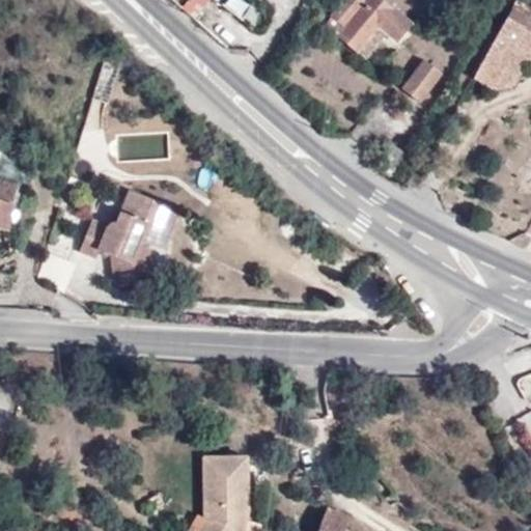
[(185,0),(179,5),(192,18),(211,0),(185,0)]
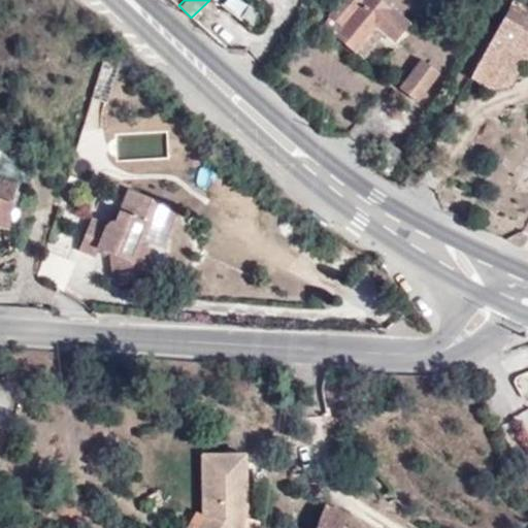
[(341,0),(322,24),(354,52),(376,24),(387,32),(396,40),(411,22),(393,5),(391,7),(381,0),(341,0)]
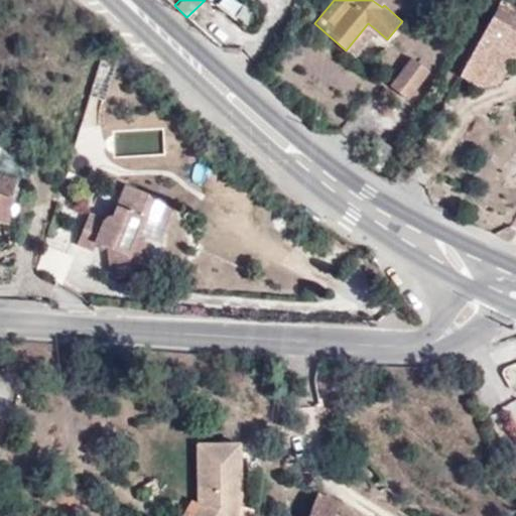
[(515,30),(515,17),(498,8),(460,77),(481,89),(513,29),(515,30)]
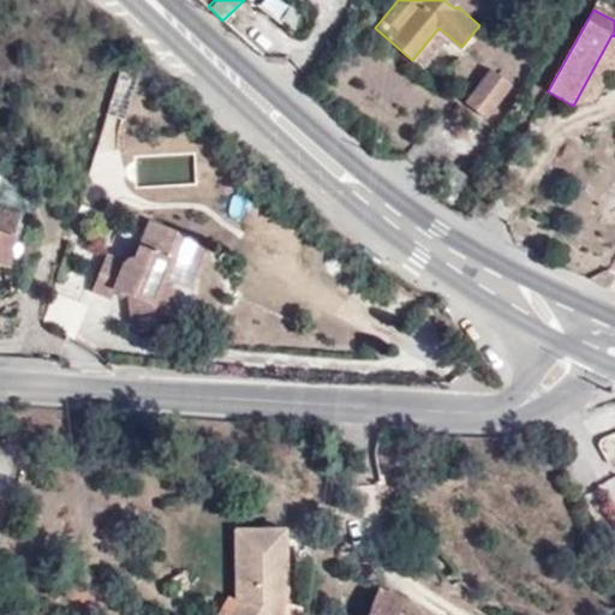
[(423,70),(451,37),(439,28),(412,60),(423,70)]
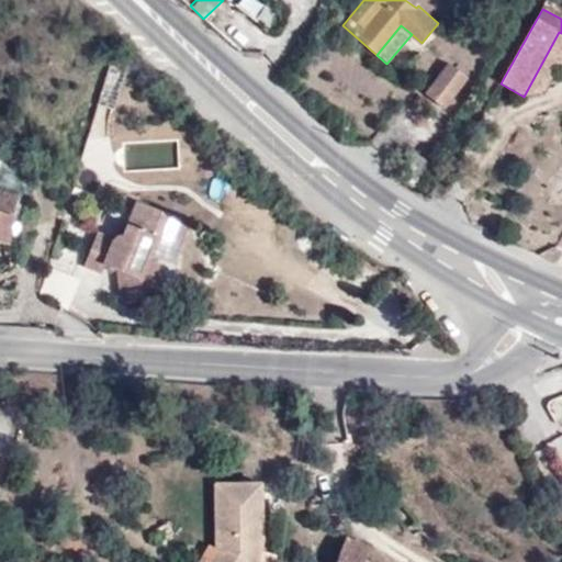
[(543,92),(561,58),(561,33),(559,32),(524,97),(543,92)]
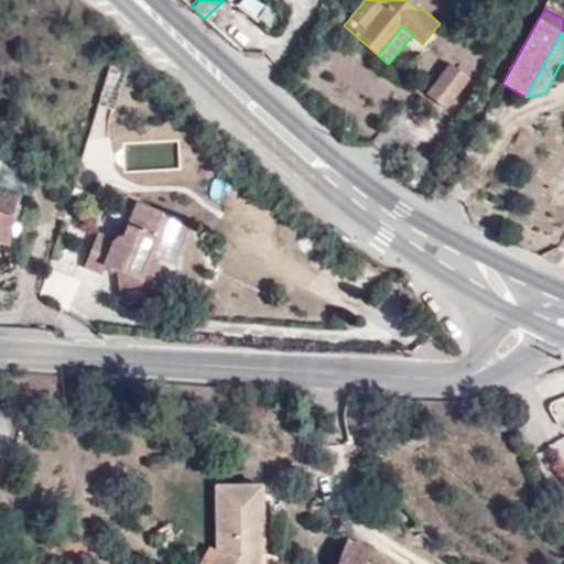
[(101,91),(119,97),(132,53),(116,45),(101,91)]
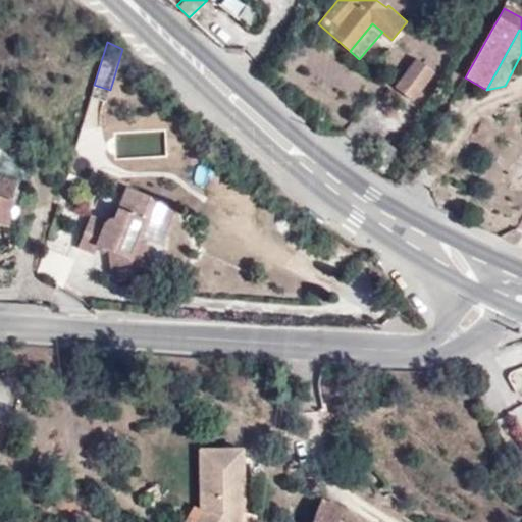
[(414,100),(435,71),(419,59),(398,87),(414,100)]
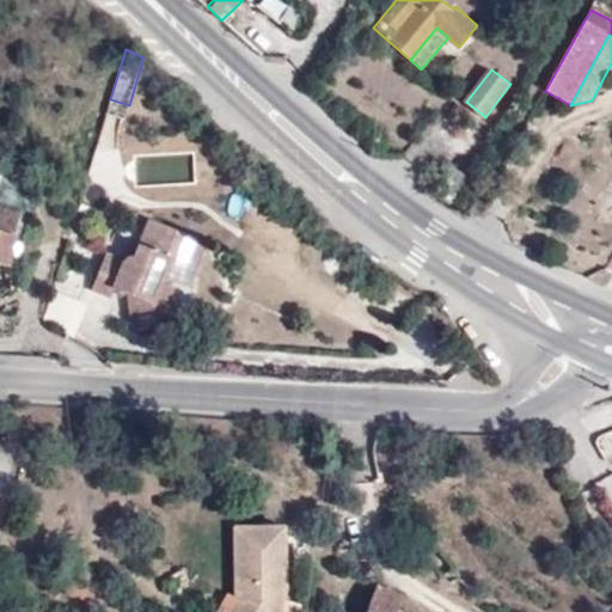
[(110,199),(87,177),(79,208),(106,215),(110,199)]
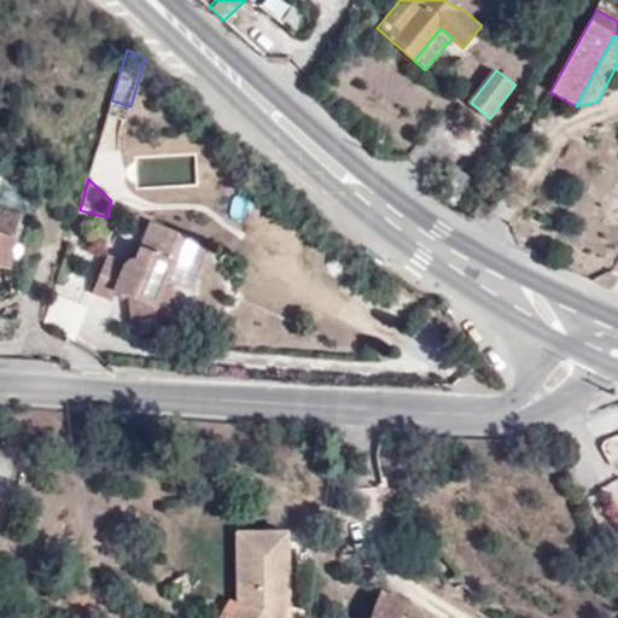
[(153,216),(123,204),(118,219),(147,231),(140,246),(134,245),(127,262),(109,255),(93,291),(93,292),(95,293),(111,299),(116,289),(128,295),(134,333),(184,326),(179,291),(170,281),(178,264),(188,268),(200,240),(151,221),(153,216)]
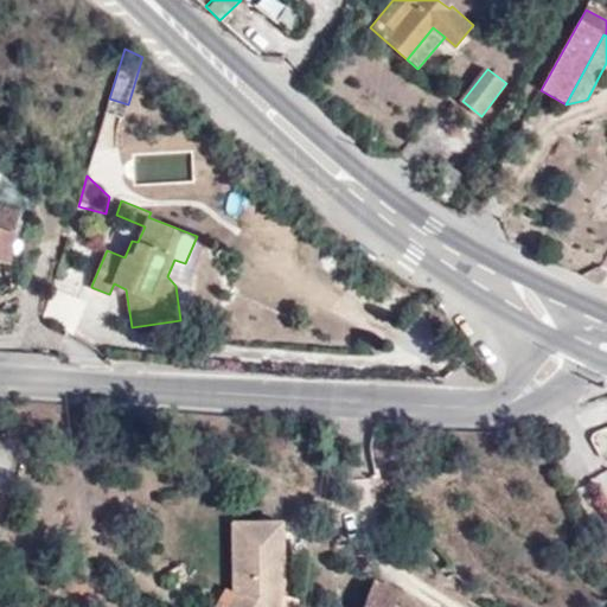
[(0,260),(5,262),(20,210),(0,204),(0,260)]
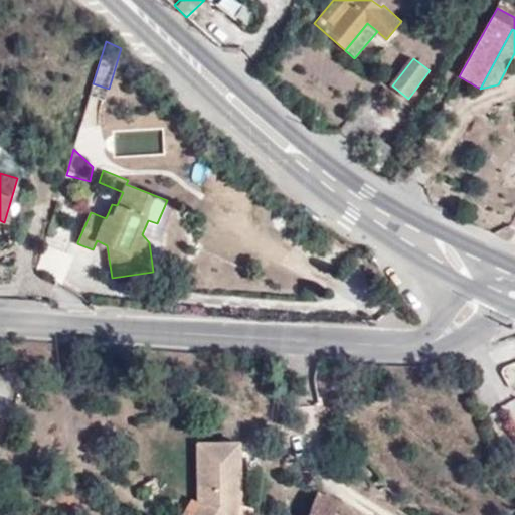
[(157,223),(148,220),(142,234),(149,242),(157,223)]
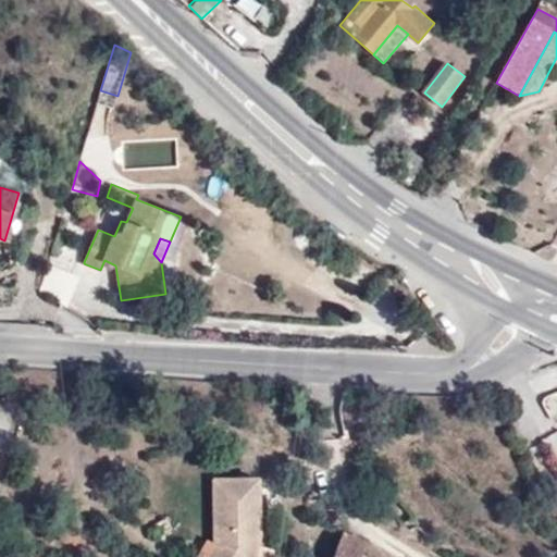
[(84,263),(84,262),(58,251),(48,277),(74,294),(86,264),(84,263)]
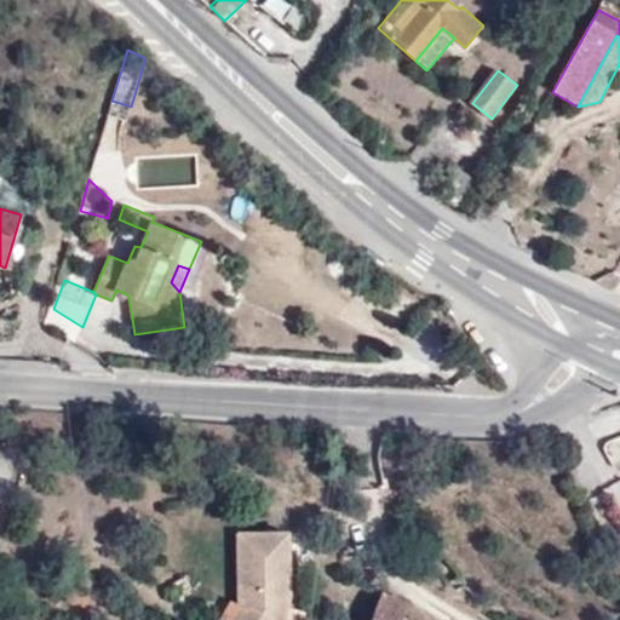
[(50,316),(80,329),(82,327),(53,309),(50,316)]
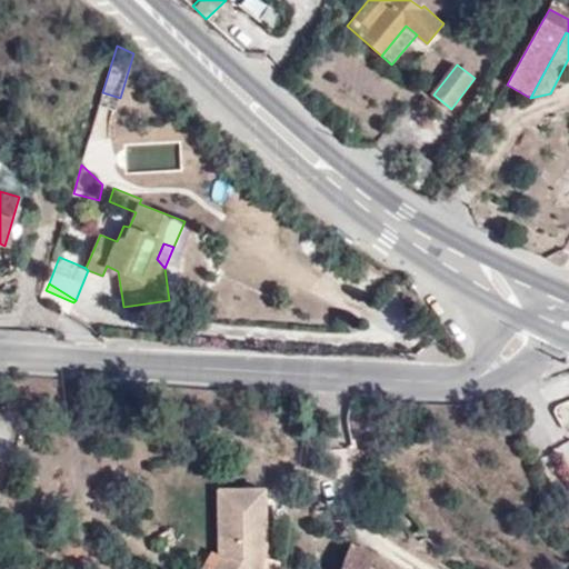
[(0,311),(10,312),(11,293),(0,289),(0,311)]
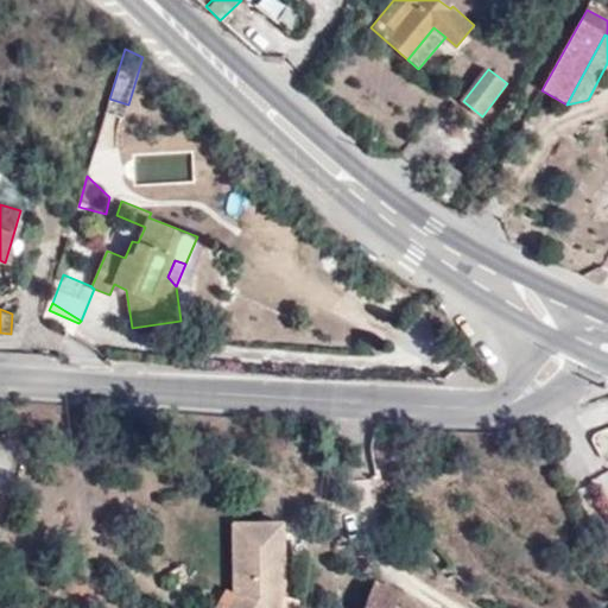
[(279,607),(283,596),(282,527),(238,527),(238,595),(242,597),(236,607),(279,607)]
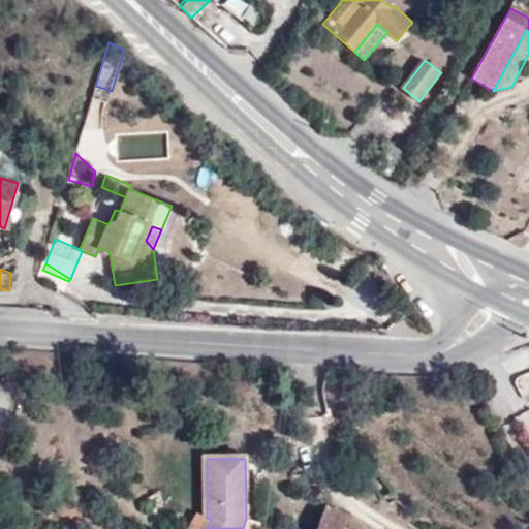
[(327,506),(317,528),(351,528),(345,527),(349,516),(327,506)]
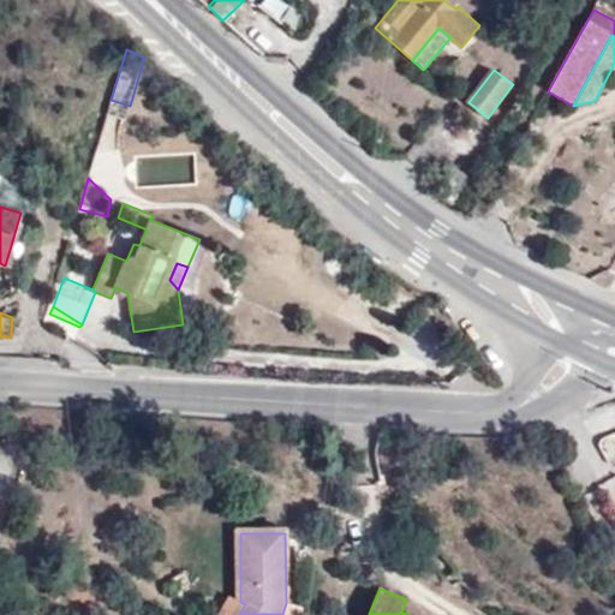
[(239,614),(245,604),(240,602),(231,597),(220,614),(239,614)]
